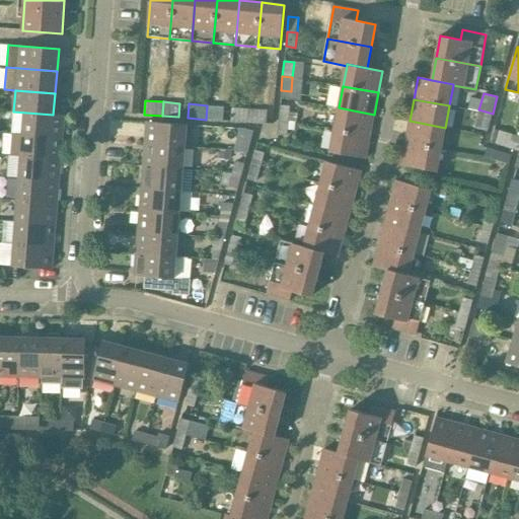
[(280,104),(278,119),(288,120),(290,105),(280,104)]
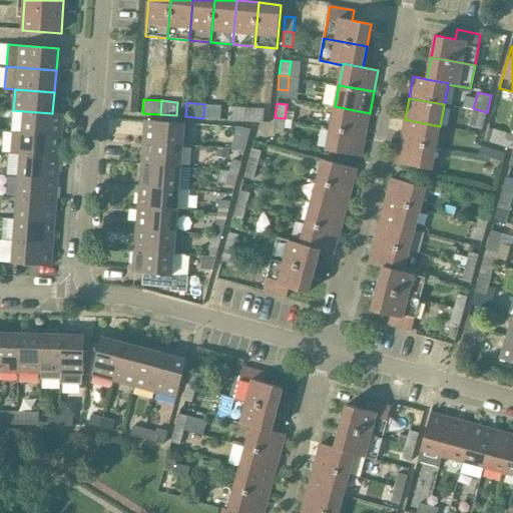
[(221,105),(204,104),(203,118),(219,119),(221,105)]
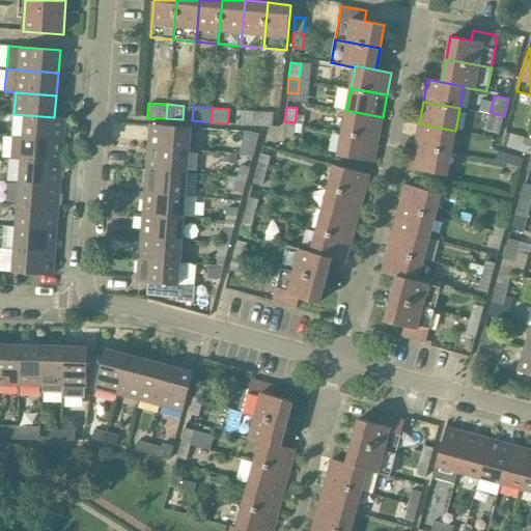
[(255,126),(257,111),(238,109),(236,123),(255,126)]
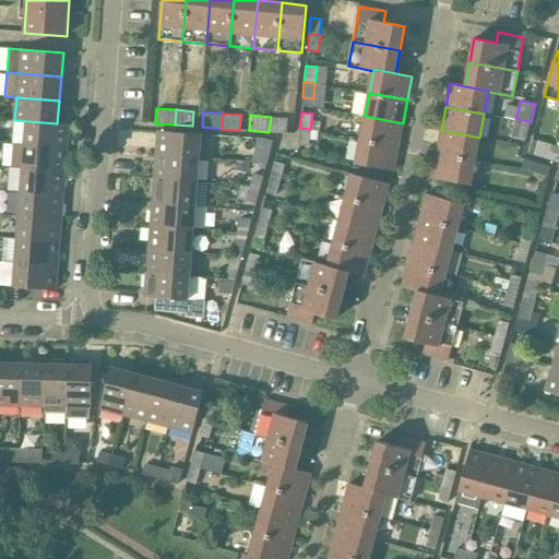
[(360,140),(399,146),(403,123),(365,116),(360,140)]
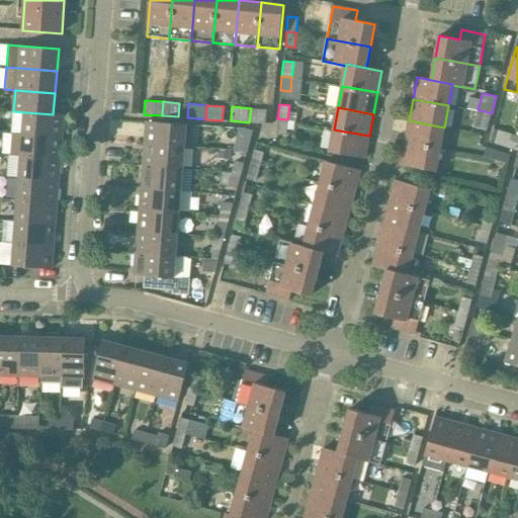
[(266,109),(251,108),(249,122),(265,123),(266,109)]
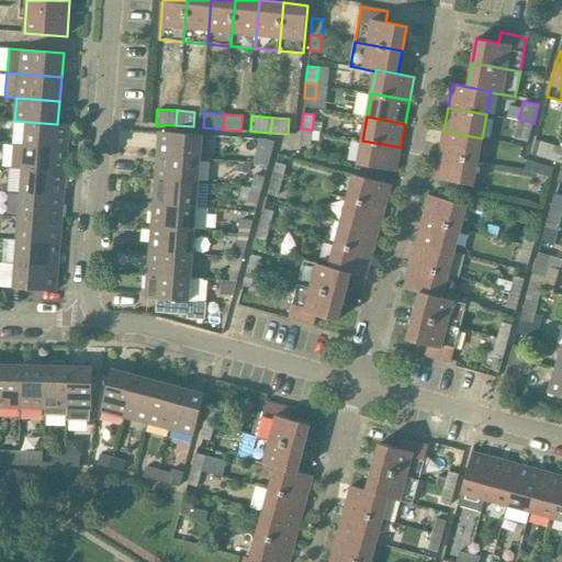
[(528,142),(534,123),(518,119),(514,137),(528,142)]
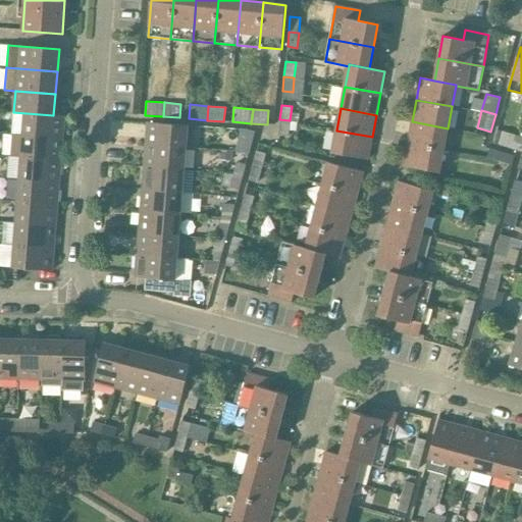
[(53,115),(13,112),(12,135),(23,136),(62,139),(64,116),(53,115)]
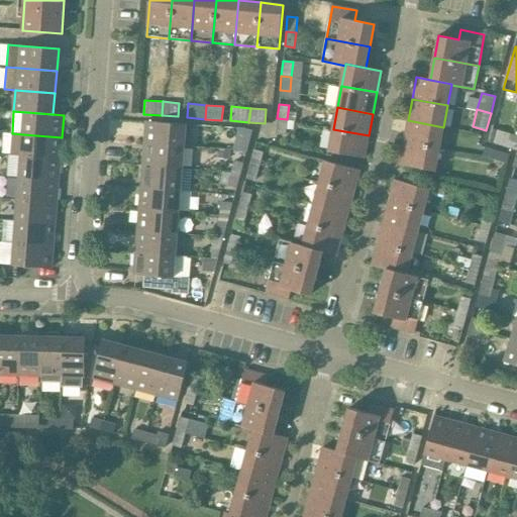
[(287,119),(277,118),(276,133),(277,133),(286,134),(287,119)]
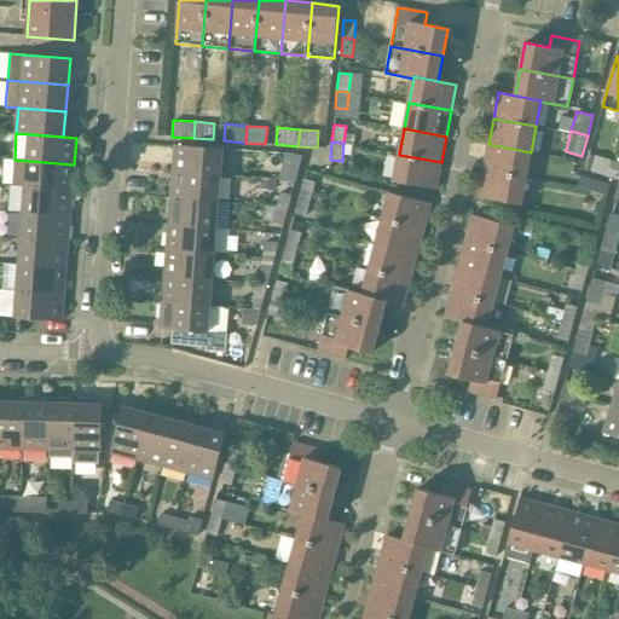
[(526,178),(531,152),(489,144),(484,171),(526,178)]
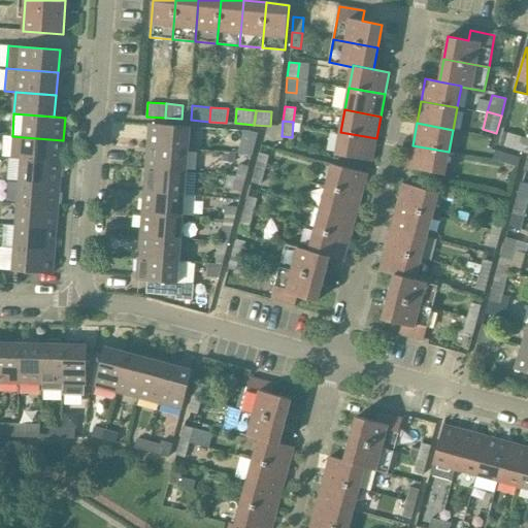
[(150,124),(147,146),(188,150),(190,127),(150,124)]
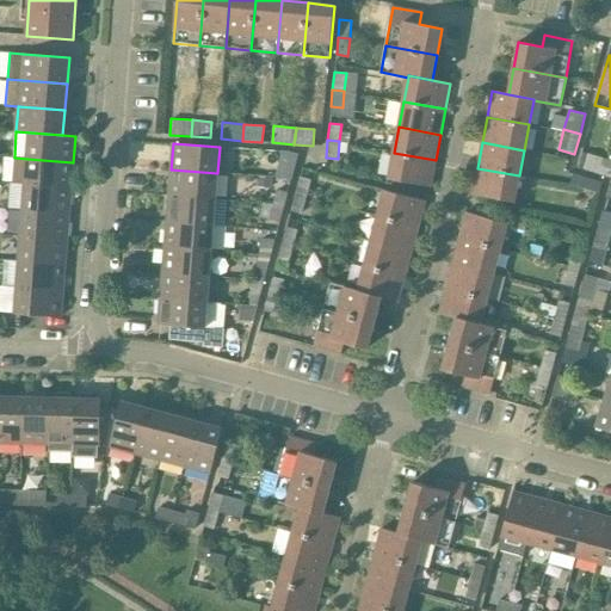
[(278,162),(276,176),(291,179),(298,155),(282,150),(278,162)]
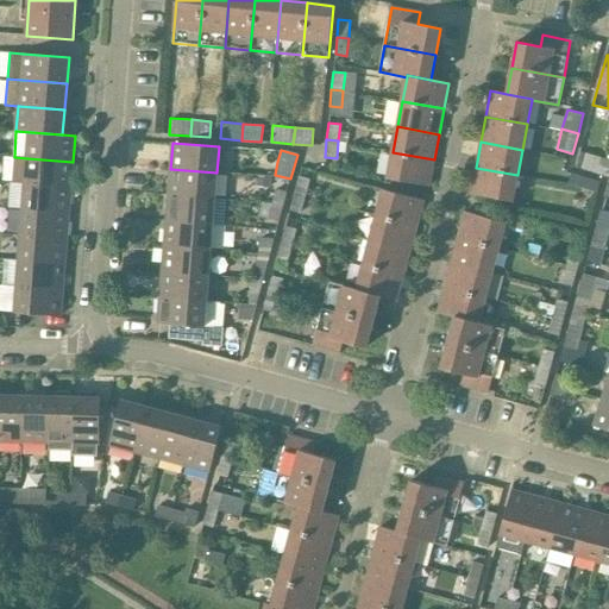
[(429,186),(434,159),(393,152),(388,179),(429,186)]
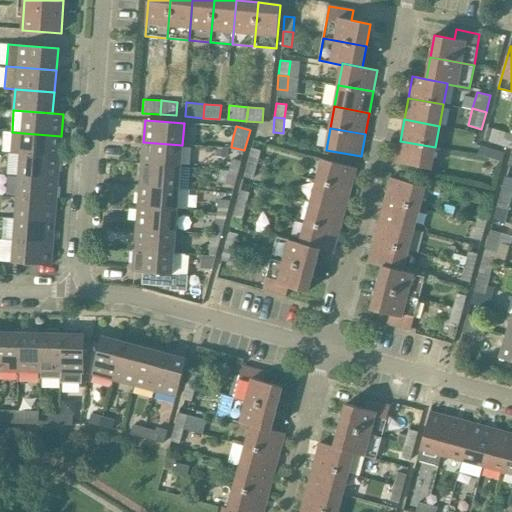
[(489,141),(505,146),(510,133),(493,128),(489,141)]
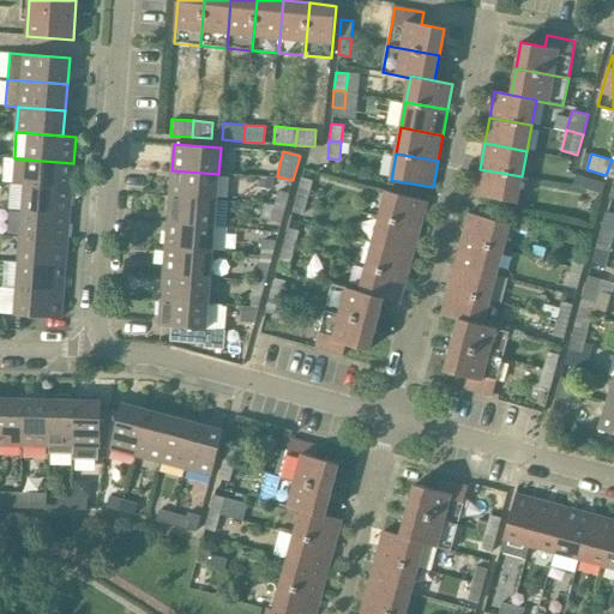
[(25,185),(72,188),(73,163),(28,160),(14,158),(12,184),(25,185)]
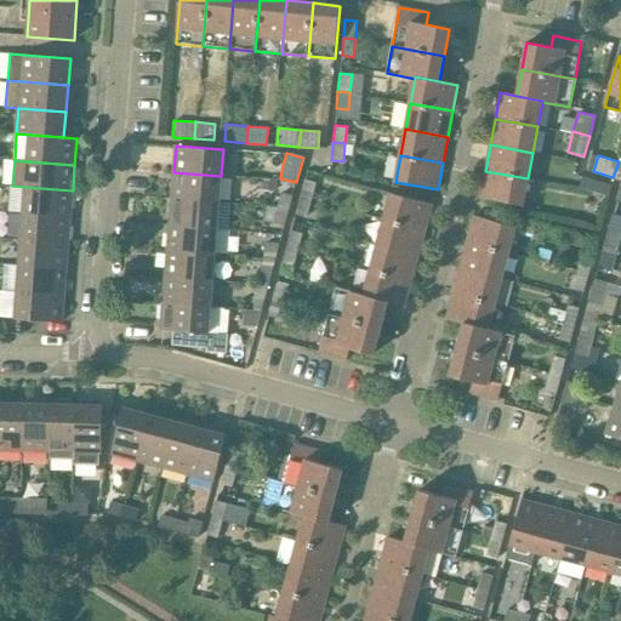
[(523,205),(528,178),(485,171),(480,198),(523,205)]
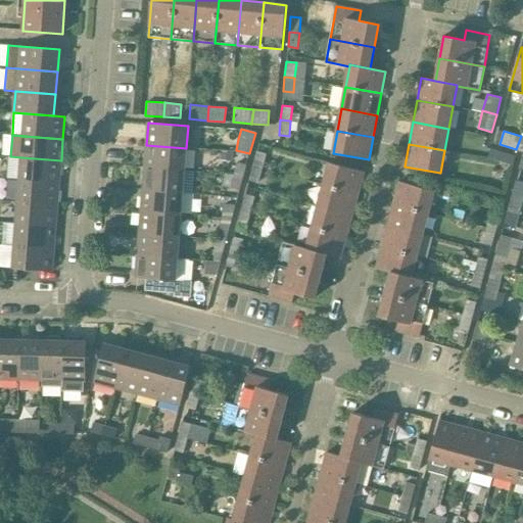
[(185,171),(186,148),(146,145),(145,168),(185,171)]
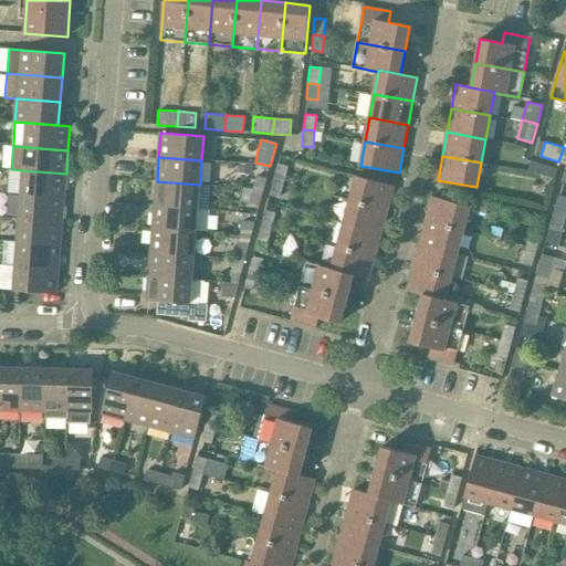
[(558,167),(531,159),(531,161),(527,170),(555,178),(558,167)]
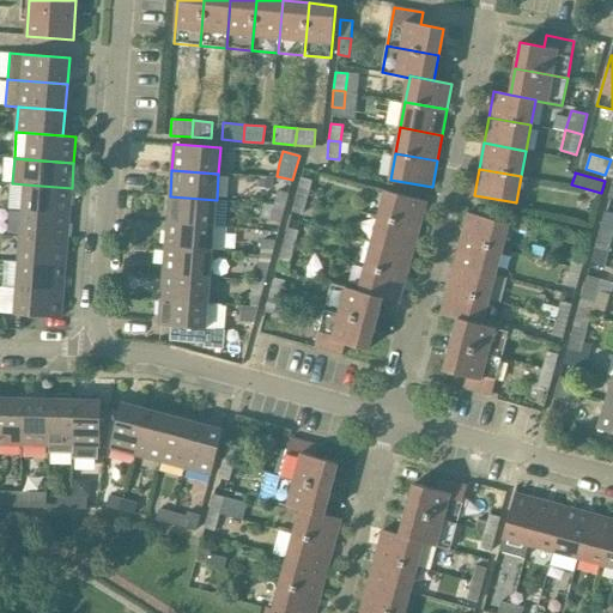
[(301,177),(296,194),(308,196),(311,180),(301,177)]
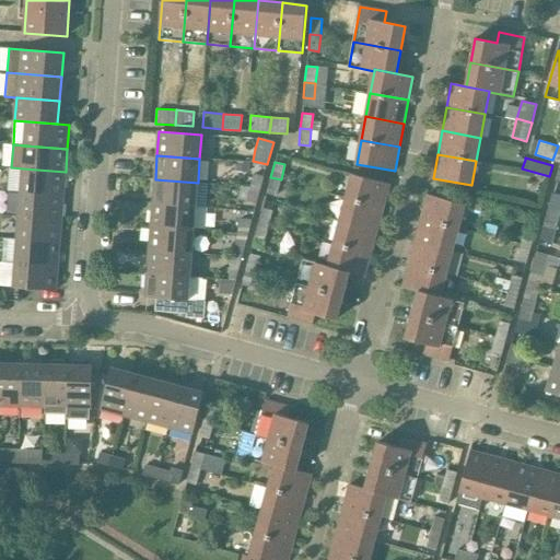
[(21,193),(63,196),(66,172),(23,168),(21,193)]
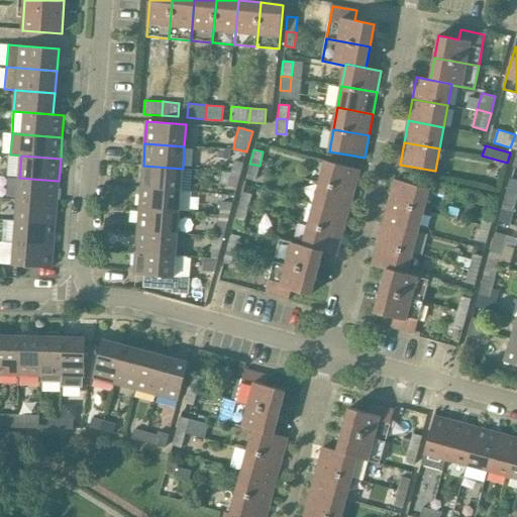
[(234,160),(230,173),(240,175),(243,162),(234,160)]
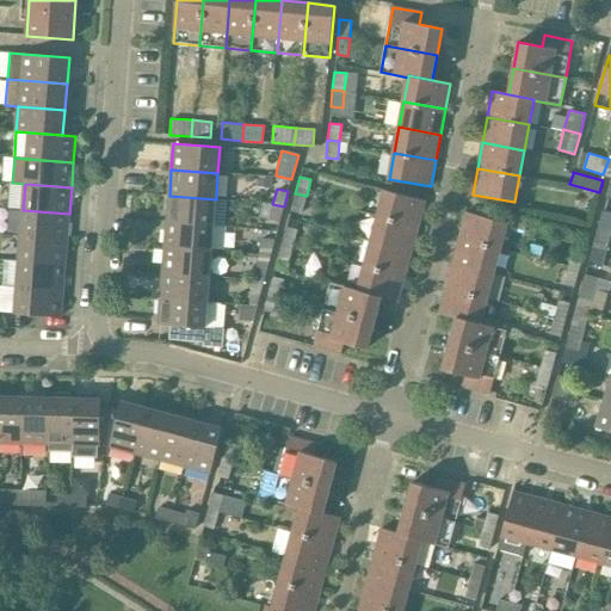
[(384,190),(377,216),(418,227),(425,202),(384,190)]
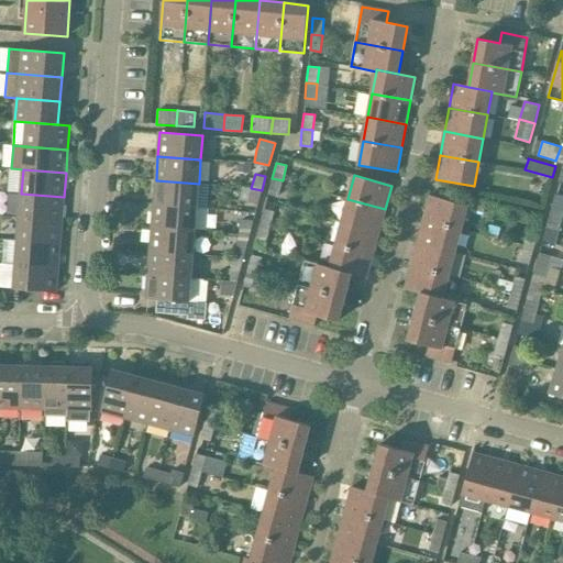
[(278,197),(283,180),(272,178),(267,194),(278,197)]
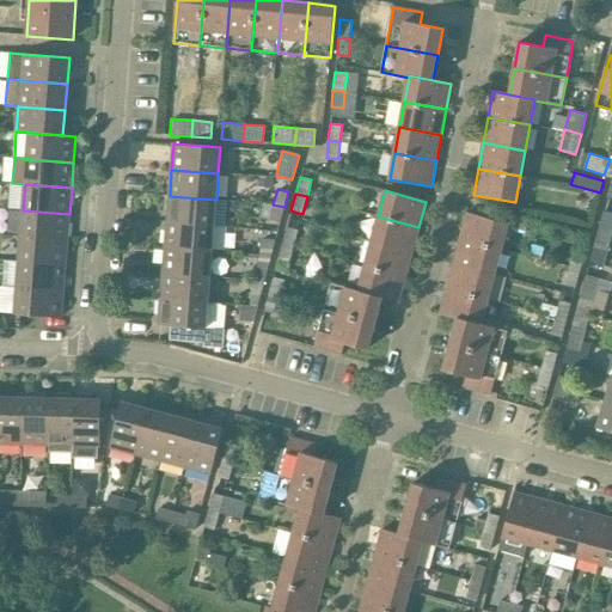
[(167,221),(214,225),(216,200),(170,196),(167,221)]
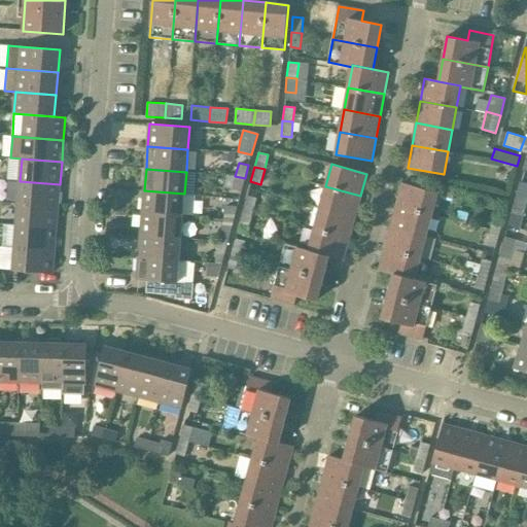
[(241,190),(245,178),(235,176),(232,187),(241,190)]
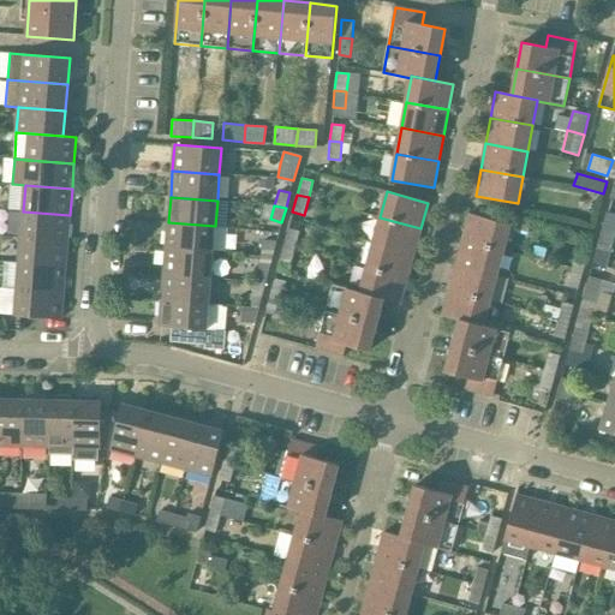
[(23,212),(21,237),(67,240),(70,215),(23,212)]
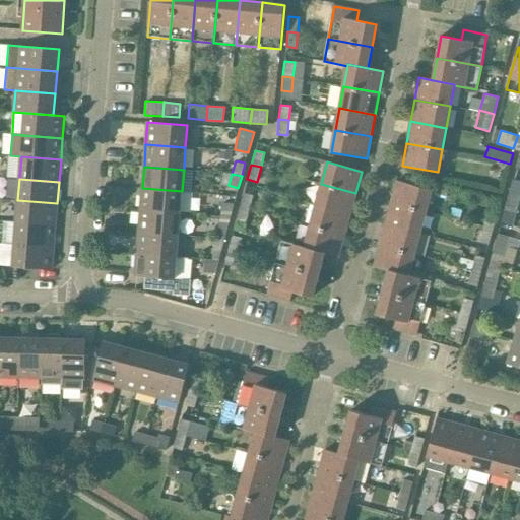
[(391,203),(426,212),(432,190),(397,181),(391,203)]
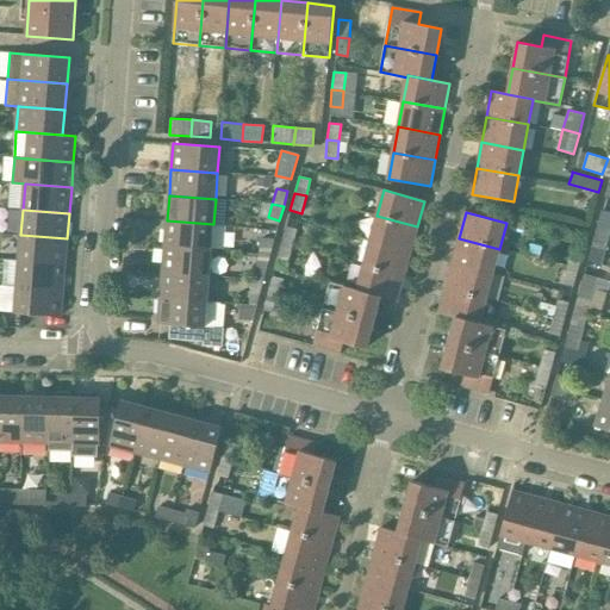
[(377,216),(369,241),(411,251),(417,226),(377,216)]
